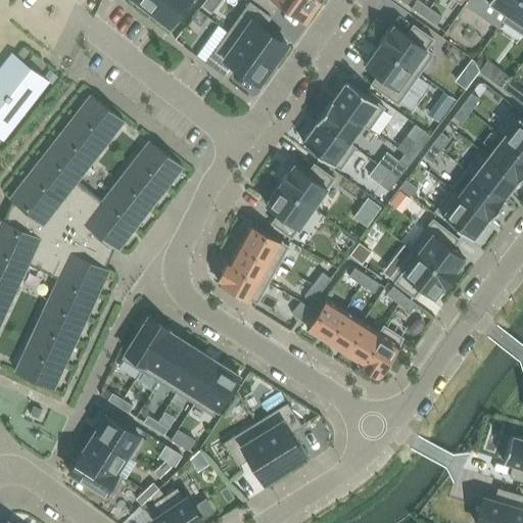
[(135,0),(150,12),(159,0),(135,0)]
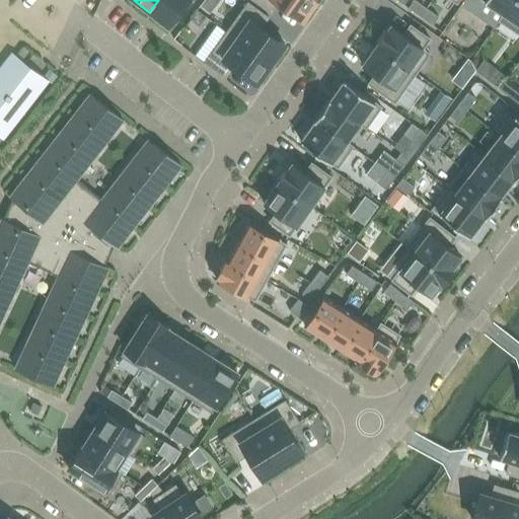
[(158,0),(149,12),(167,25),(187,0),(158,0)]
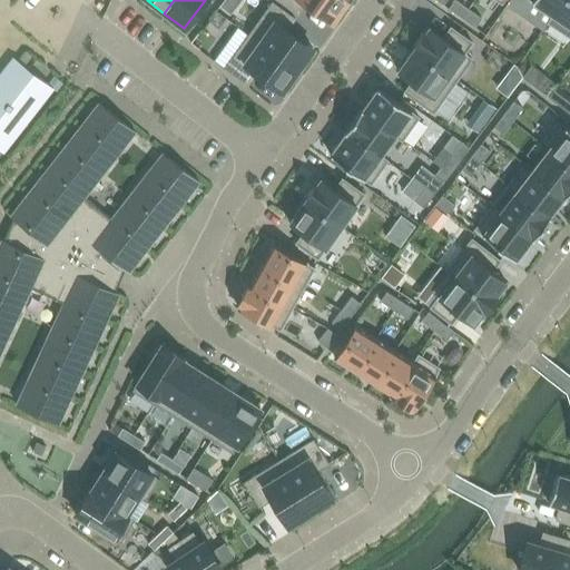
[(277,0),(298,15),(306,3),(332,21),(347,0),(346,0),(277,0)]
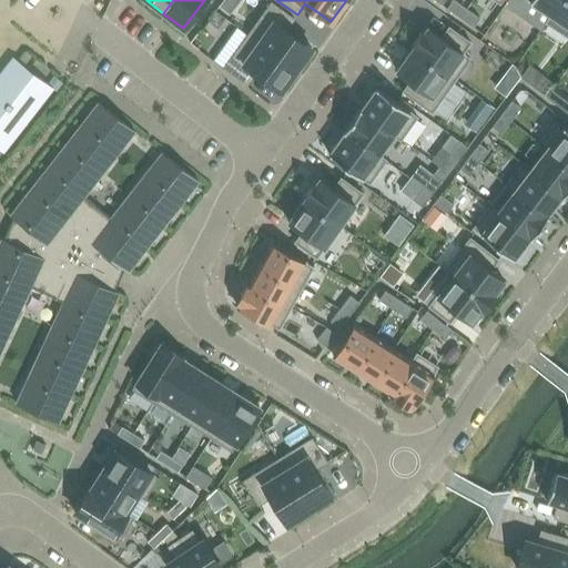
[(528,0),(550,14),(560,0),(528,0)]
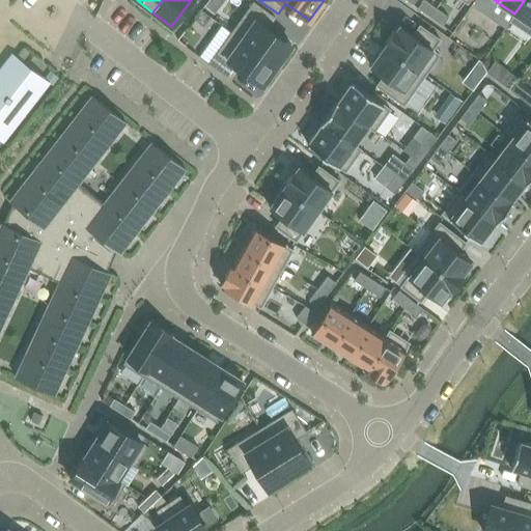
[(530,0),(524,0),(514,14),(510,21),(530,34),(530,0)]
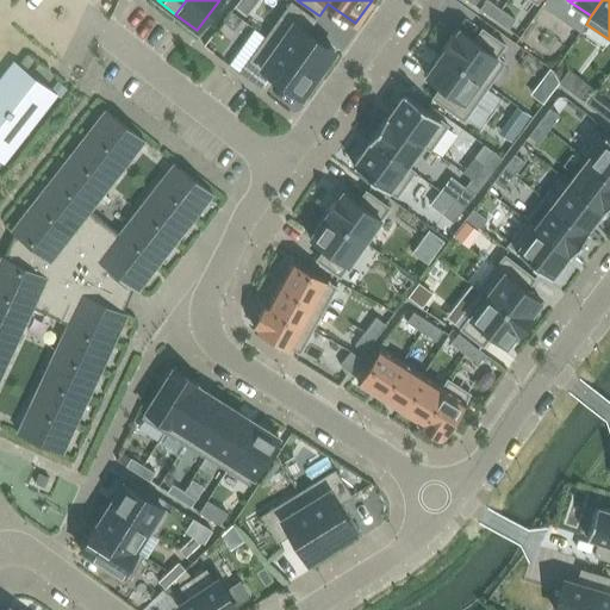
[(485,1),(479,10),(493,19),(499,11),(485,1)]
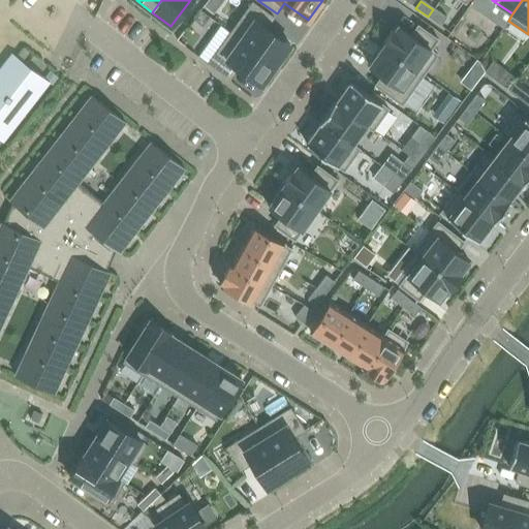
[(252,2),(230,33),(276,65),(290,45),(267,28),(274,18),(252,2)]
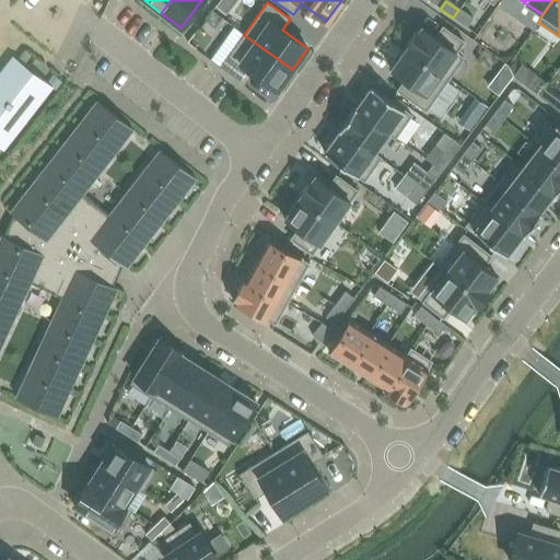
[(458,10),(453,18),(466,27),(471,19),(458,10)]
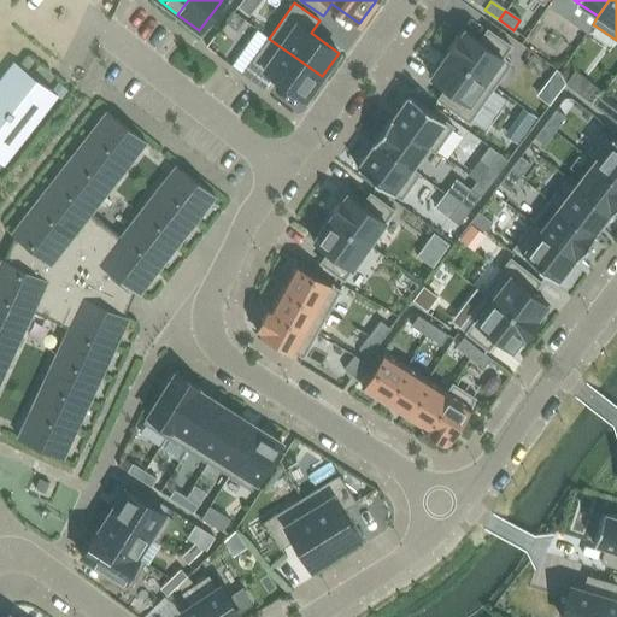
[(445,53),(446,54),(493,88),(511,63),(503,58),(511,46),(487,29),(480,41),(462,29),(445,53)]
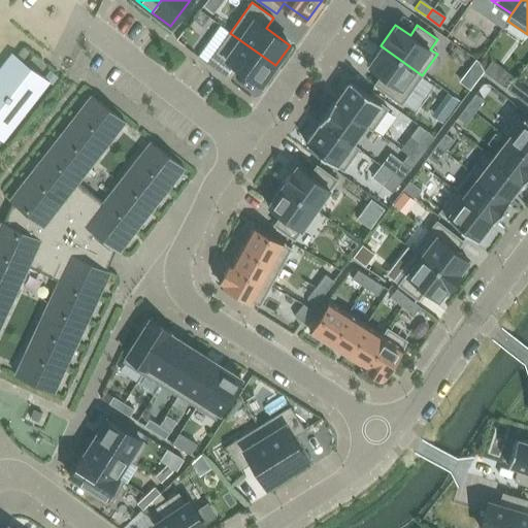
[(208,63),(230,77),(237,67),(261,85),(275,65),(230,33),(208,63)]
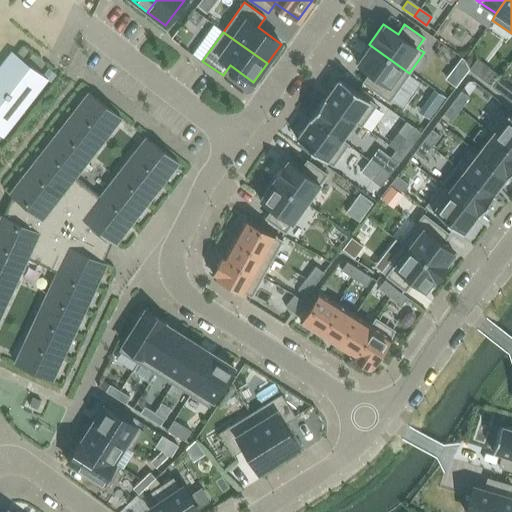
[(389,101),(409,73),(370,45),(357,63),(370,73),(363,82),(389,101)]
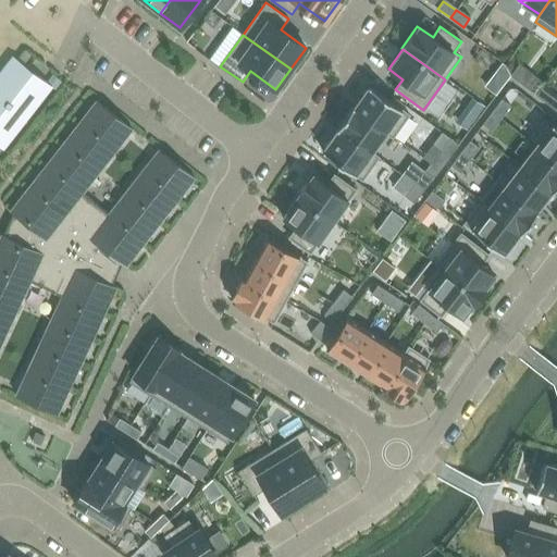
[(16,62),(0,83),(0,143),(46,85),(16,62)]
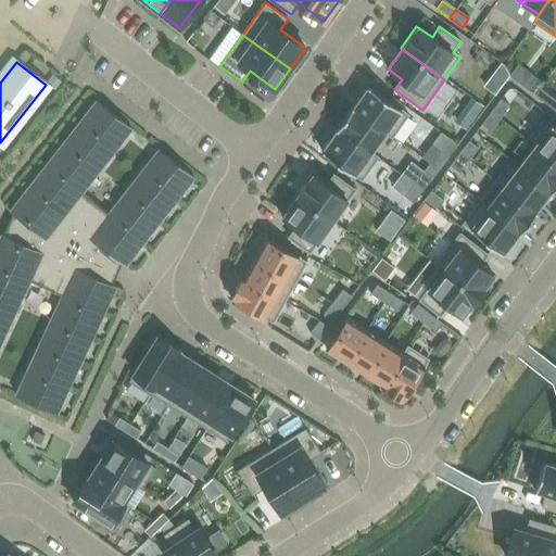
[(494,72),(506,80),(509,76),(504,64),(502,62),(494,72)]
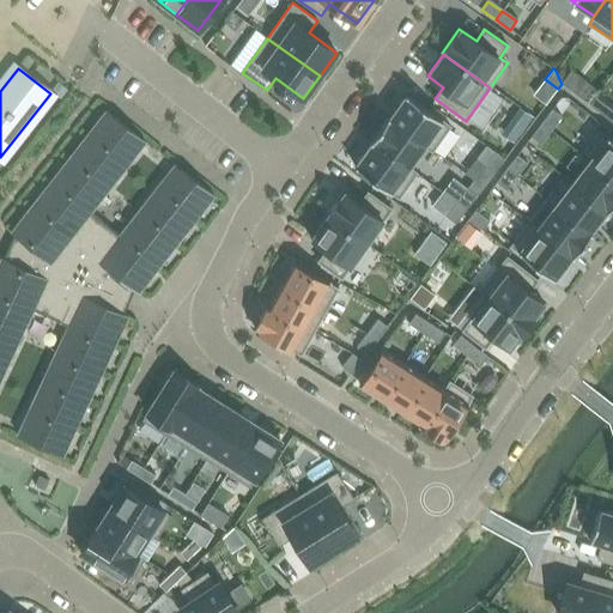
[(582,80),(574,92),(584,101),(593,89),(582,80)]
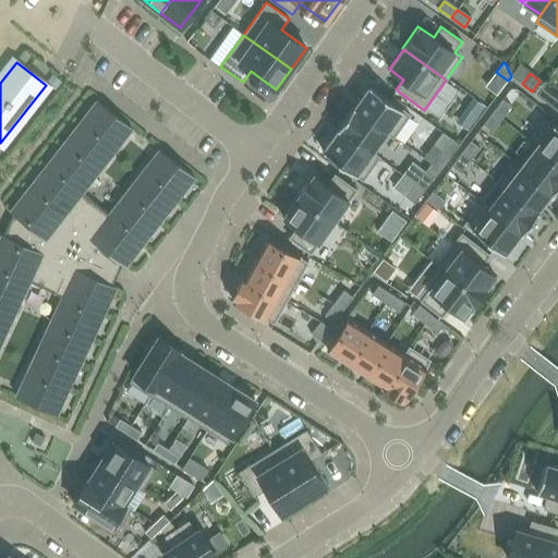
[(53,75),(48,82),(56,88),(62,81),(53,75)]
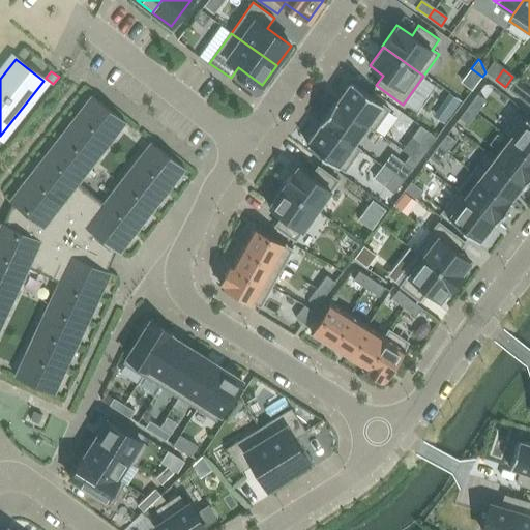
[(351,82),(336,101),(375,129),(389,109),(351,82)]
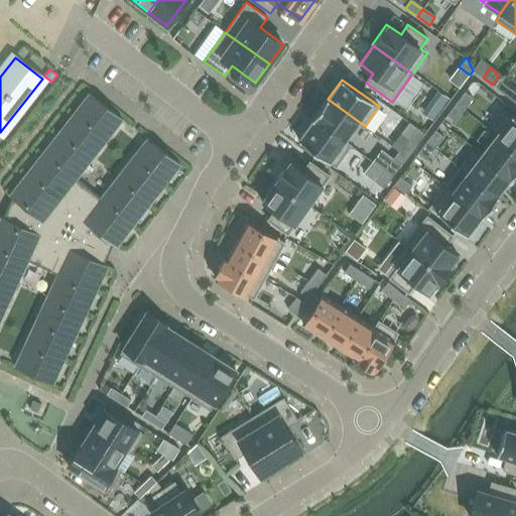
[(448,99),(437,91),(431,99),(442,107),(448,99)]
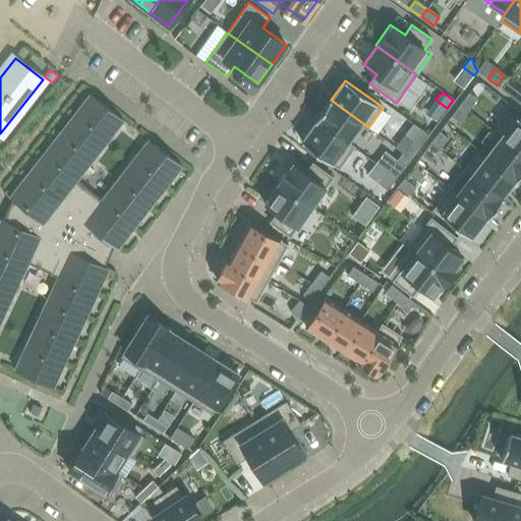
[(469,93),(460,105),(468,111),(477,99),(469,93)]
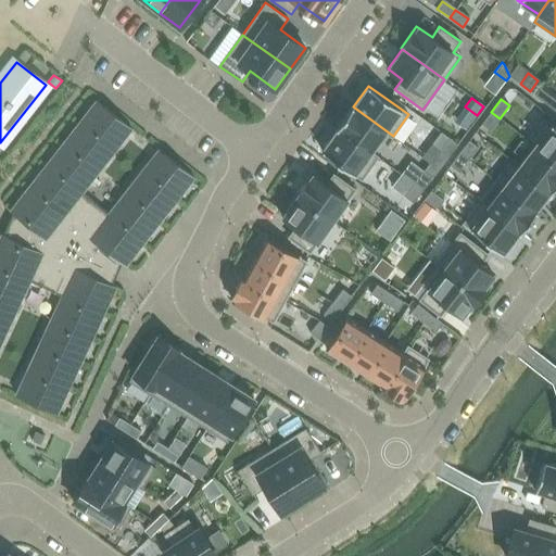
[(131,128),(97,100),(10,211),(13,214),(4,235),(1,234),(0,236),(0,344),(30,280),(62,294),(15,394),(57,413),(116,287),(109,283),(113,272),(118,261),(125,265),(194,177),(159,149),(109,214),(81,192),(131,128)]
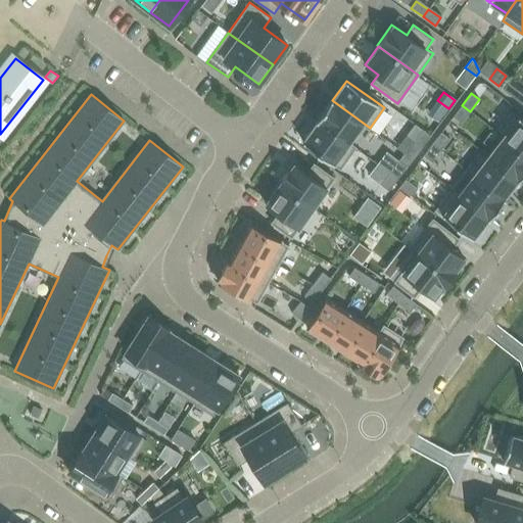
[(369,129),(370,128),(332,100),(331,99),(316,121),(317,122),(354,149),(355,147),(348,142),(362,124),(369,129)]
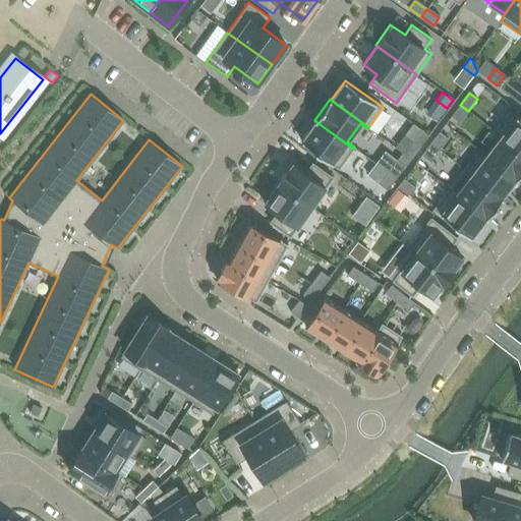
[(460,122),(468,111),(460,105),(451,116),(460,122)]
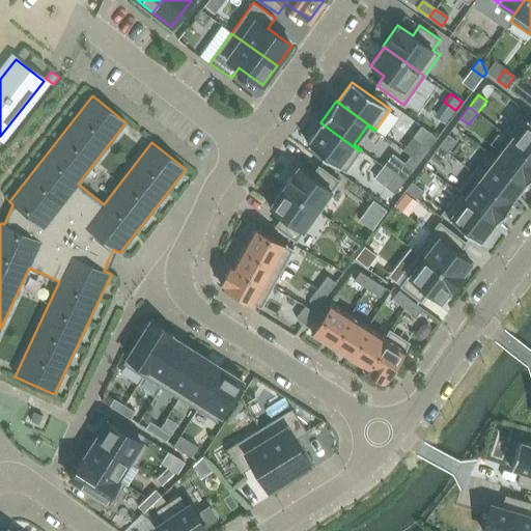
[(530,152),(530,121),(520,113),(504,133),(530,152)]
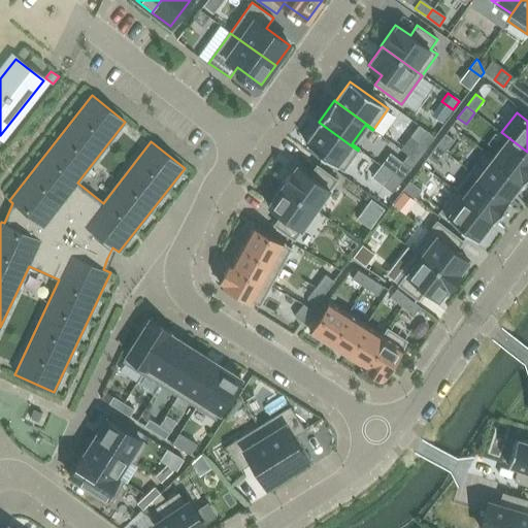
[(343,170),(358,151),(320,123),(305,143),(343,170)]
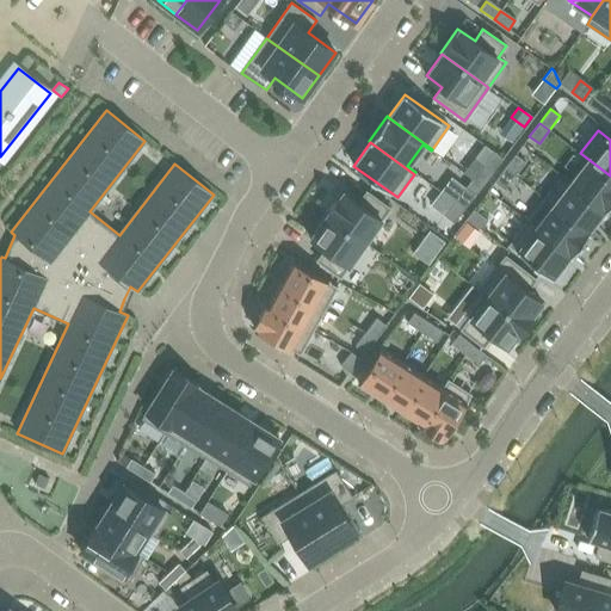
[(485,144),(474,159),(482,165),(493,150),(485,144)]
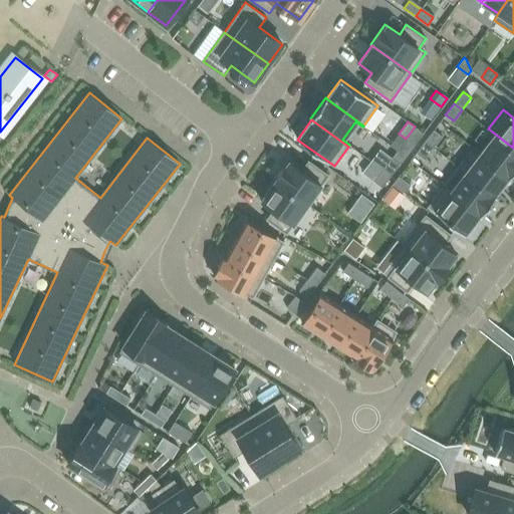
[(415,126),(406,139),(414,145),(423,134),(415,126)]
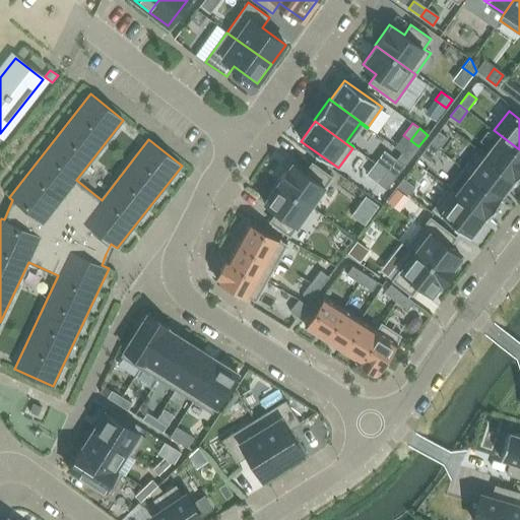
[(493,131),(500,136),(485,154),(479,149),(478,149),(516,179),(519,173),(519,149),(494,130),(493,131)]
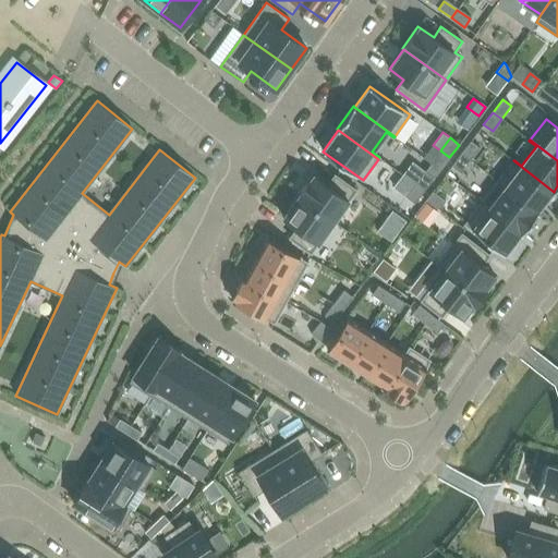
[(471,141),(461,154),(470,160),(480,147),(471,141)]
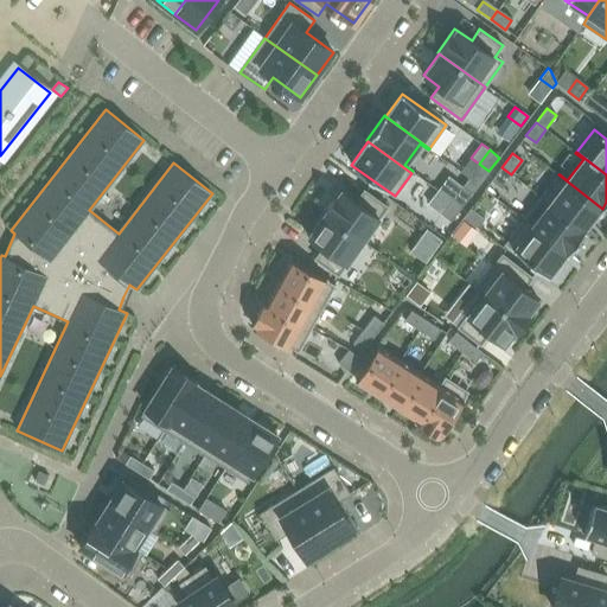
[(502,187),(511,174),(502,167),(492,180),(502,187)]
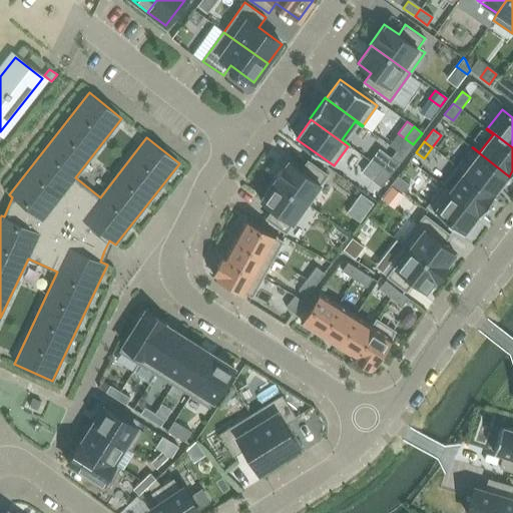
[(472,147),(457,167),(494,195),(495,194),(494,193),(507,176),(508,177),(509,176),(472,147)]
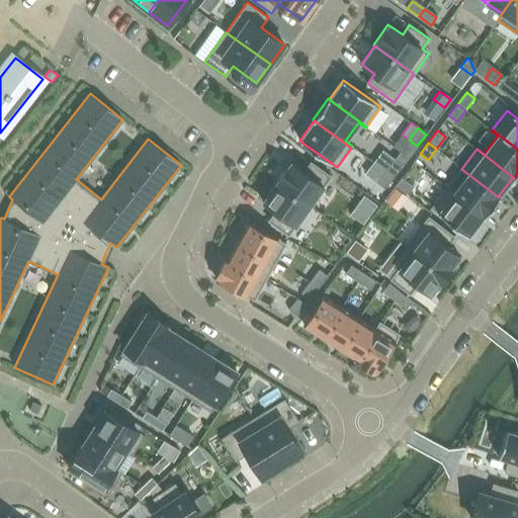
[(385,171),(394,177),(403,165),(395,159),(385,171)]
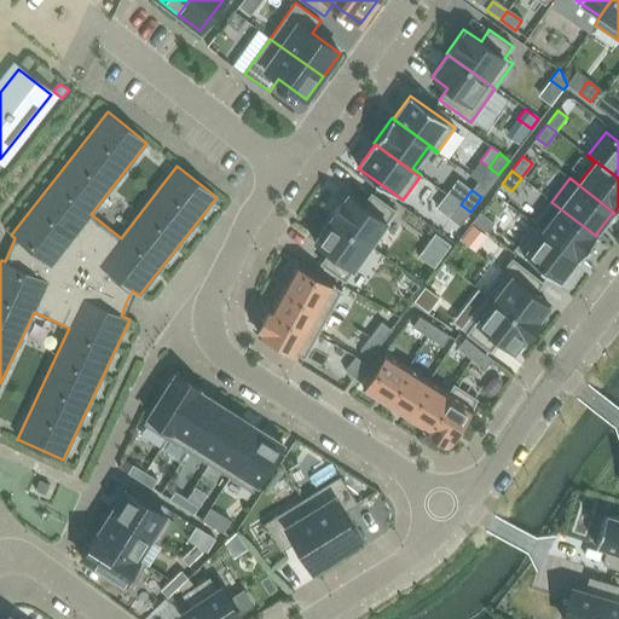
[(346,194),(329,217),(370,246),(395,210),(371,194),(363,206),(346,194)]
